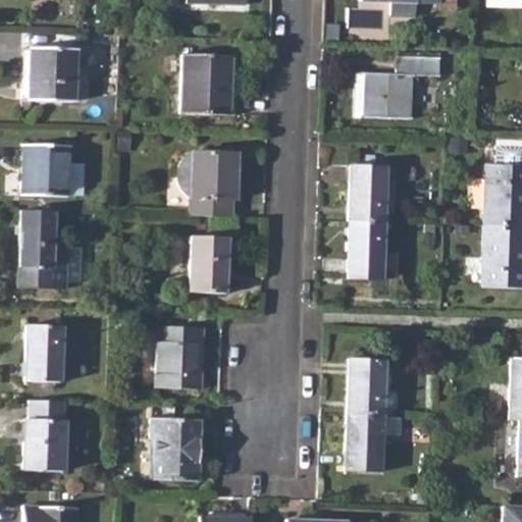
[(358,0),(358,12),(414,15),(415,3),(415,0),(358,0)]
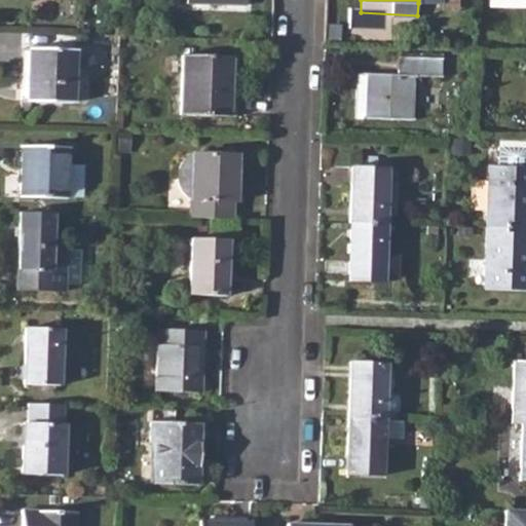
[(30,48),(27,101),(74,103),(76,50),(30,48)]
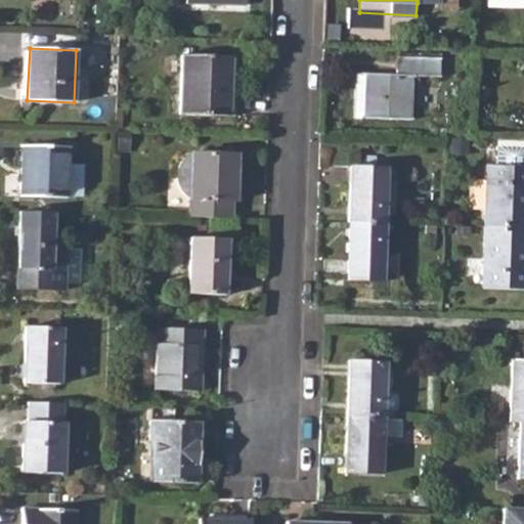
[(182,55),(180,114),(229,116),(231,56),(182,55)]
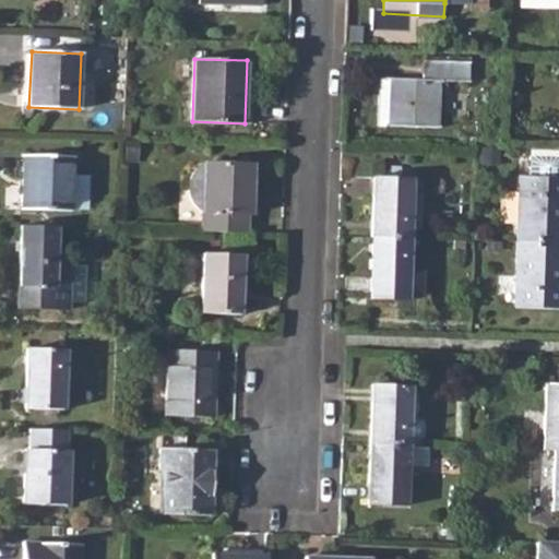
[(388,78),(385,125),(439,127),(441,81),(470,81),(470,61),(423,60),(421,78),(388,78)]
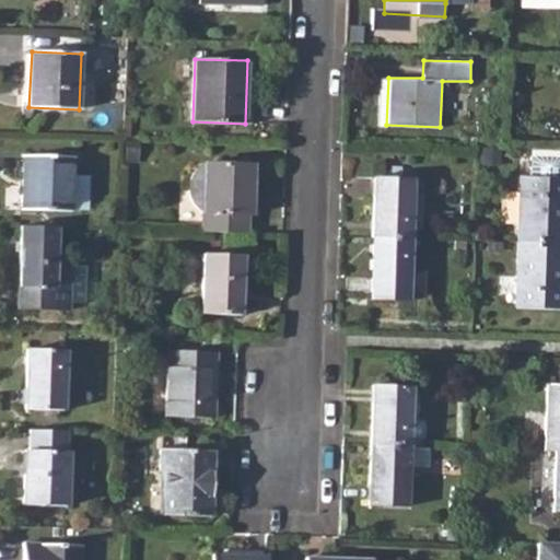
[(25,154),(23,209),(74,211),(74,208),(88,209),(89,174),(74,174),(74,155),(25,154)]
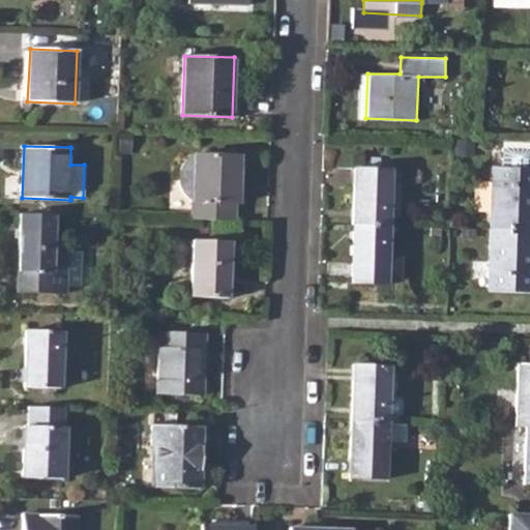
[(493,167),(491,228),(529,228),(529,147),(503,146),(502,167),(493,167)]
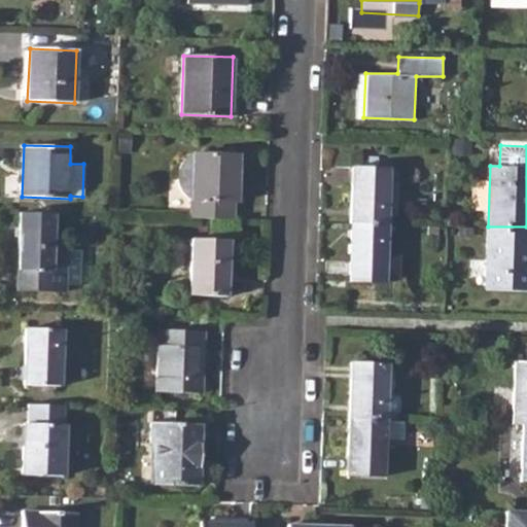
[(191,197),(190,217),(232,219),(233,202),(236,202),(238,153),(220,151),(196,151),(186,156),(183,161),(180,167),(178,172),(178,179),(181,186),(186,194),(191,197)]
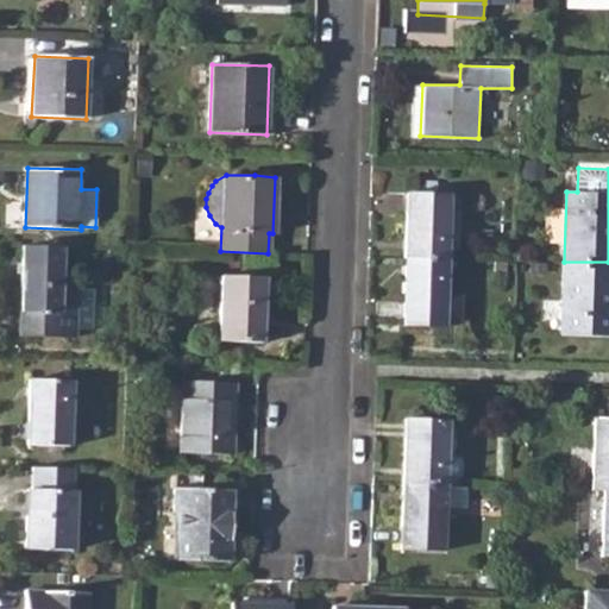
[(406,190),(403,257),(446,258),(449,193),(406,190)]
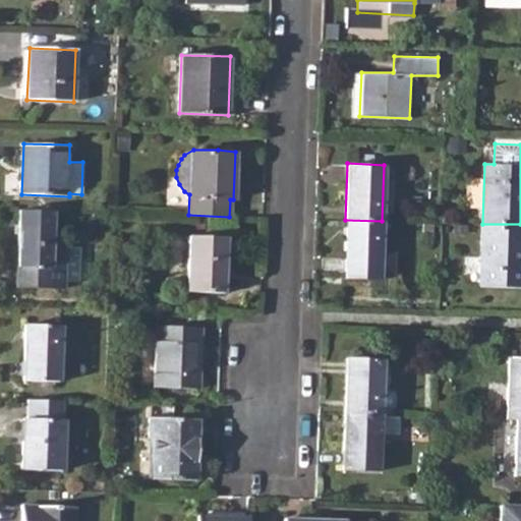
[(53,211),(19,209),(17,286),(64,287),(65,245),(53,245),(53,211)]
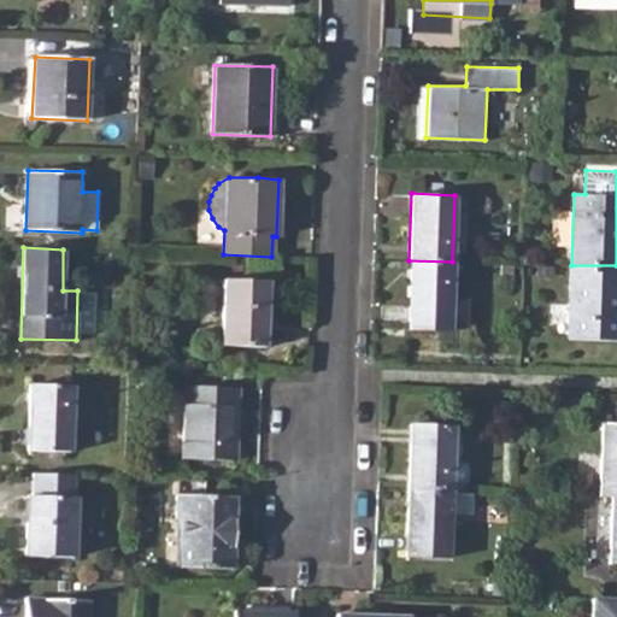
[(452,262),(409,260),(406,328),(451,329),(452,262)]
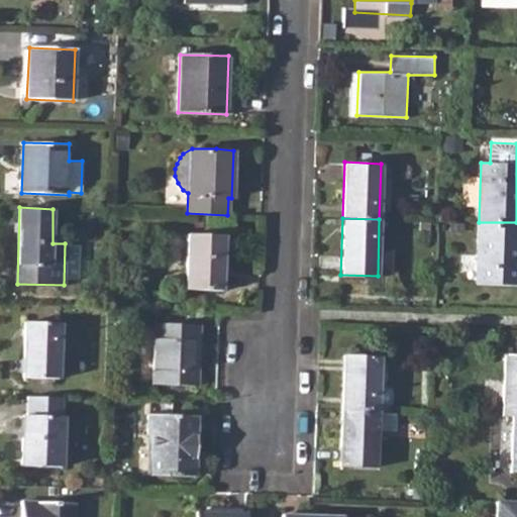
[(516,222),(479,222),(478,284),(516,285),(516,222)]
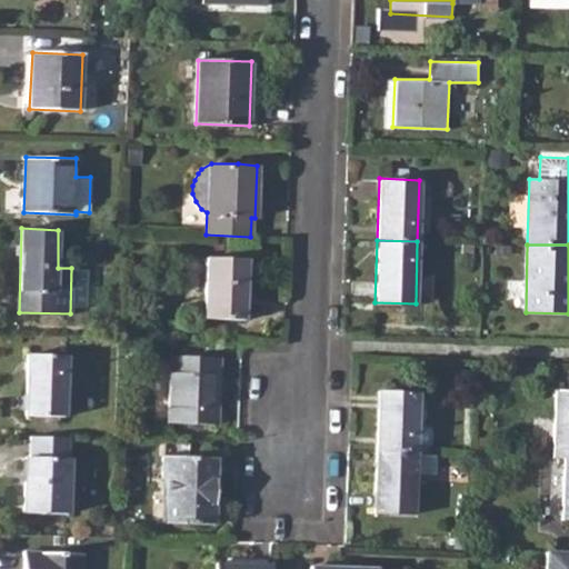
[(207,257),(205,318),(243,319),(246,258),(207,257)]
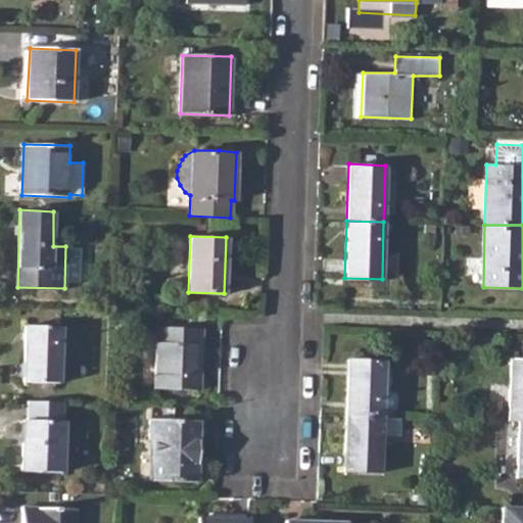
[(27,326),(25,382),(58,384),(60,327),(27,326)]
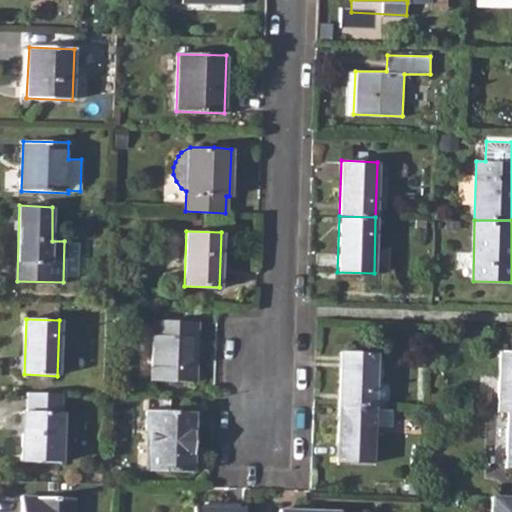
[(154,320),(153,381),(196,382),(198,321),(154,320)]
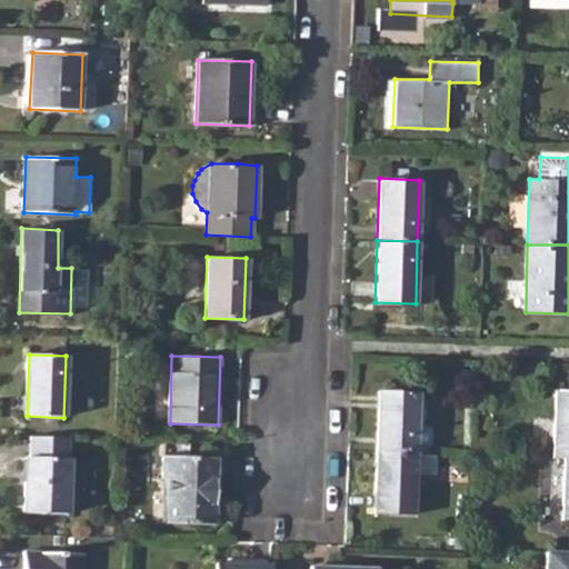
[(379,390),(377,451),(416,453),(417,392),(379,390)]
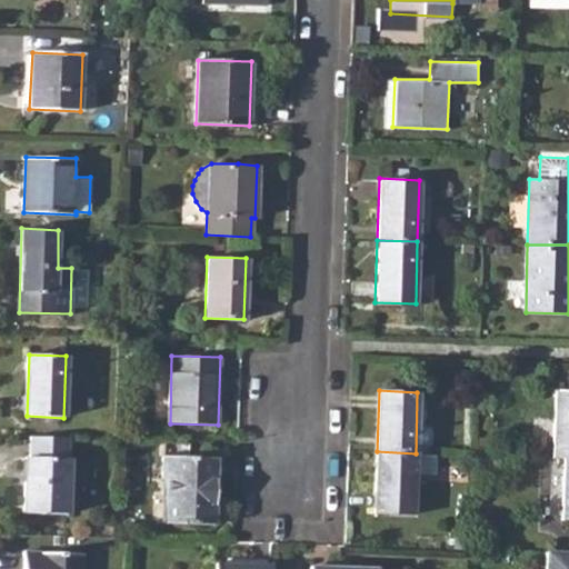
[(568,391),(556,391),(553,458),(565,459),(568,458),(568,391)]
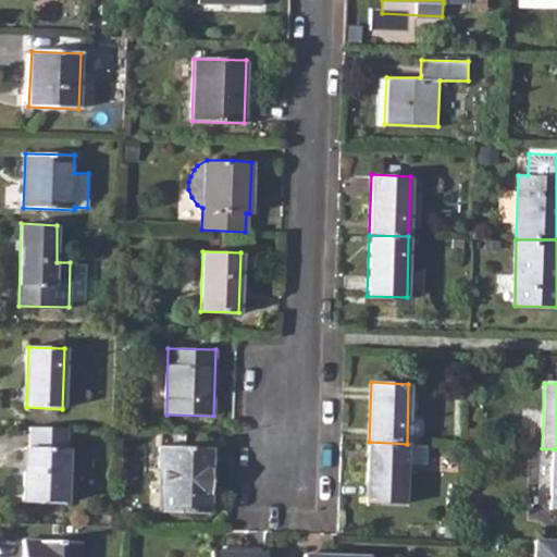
[(25,448),(24,502),(65,504),(67,449),(67,429),(28,428),(28,448),(25,448)]
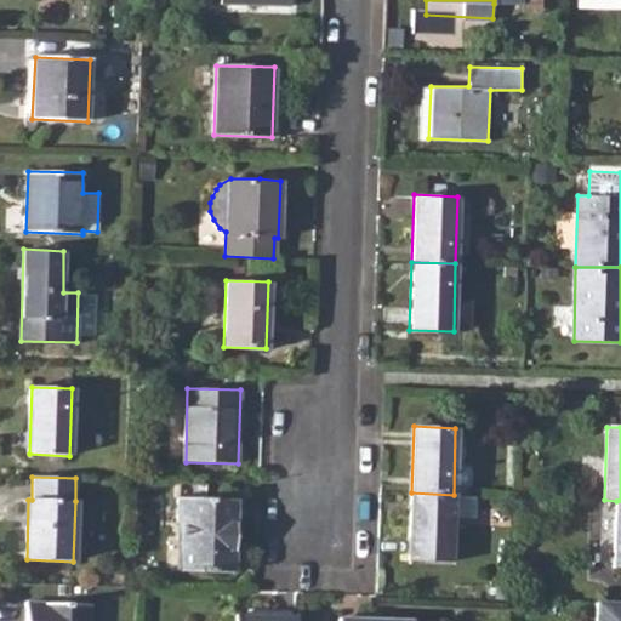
[(454,495),(411,493),(409,560),(451,563),(453,518),(476,518),(477,495),(454,495)]
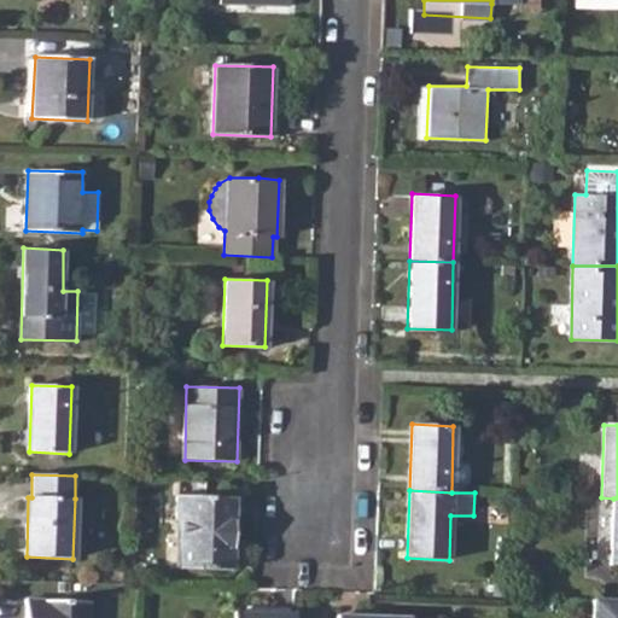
[(178,495),(176,522),(182,522),(181,569),(232,570),(234,497),(178,495)]
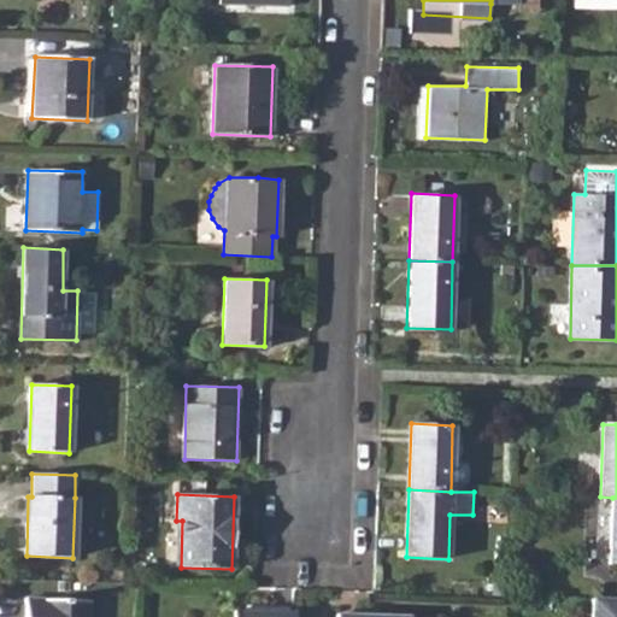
[(616,616),(616,599),(593,599),(591,616),(616,616)]
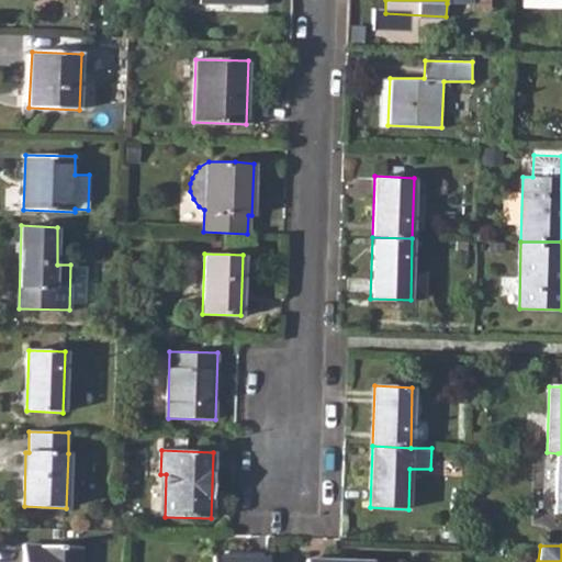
[(23,547),(22,561),(80,561),(80,547),(23,547)]
